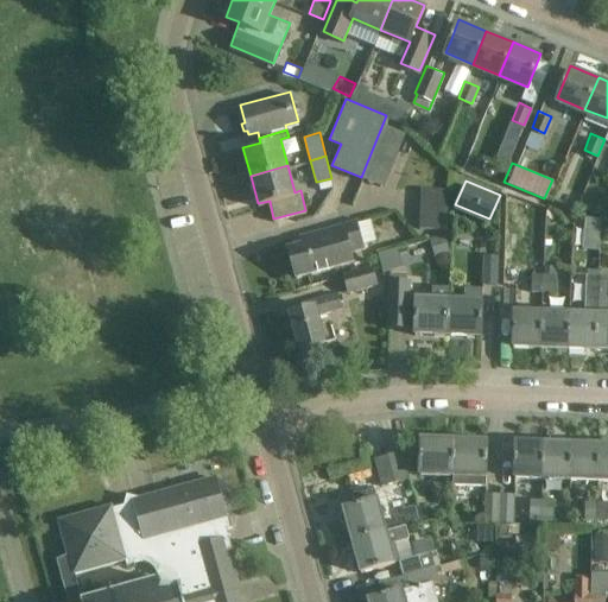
[(420,184),(419,226),(447,227),(449,185),(420,184)]
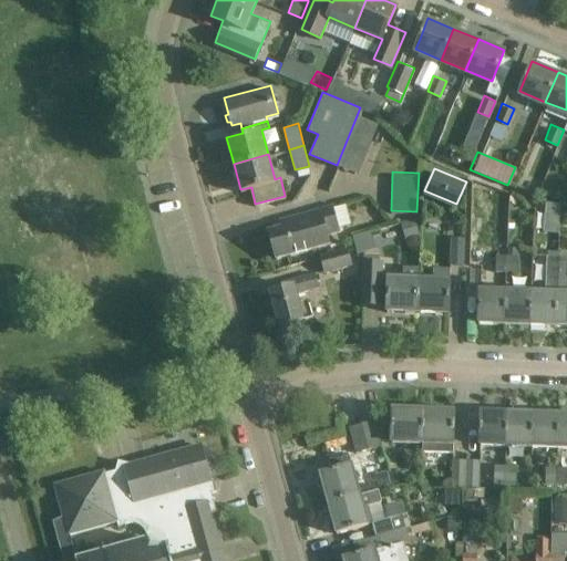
[(474,180),(473,197),(486,197),(487,182),(474,180)]
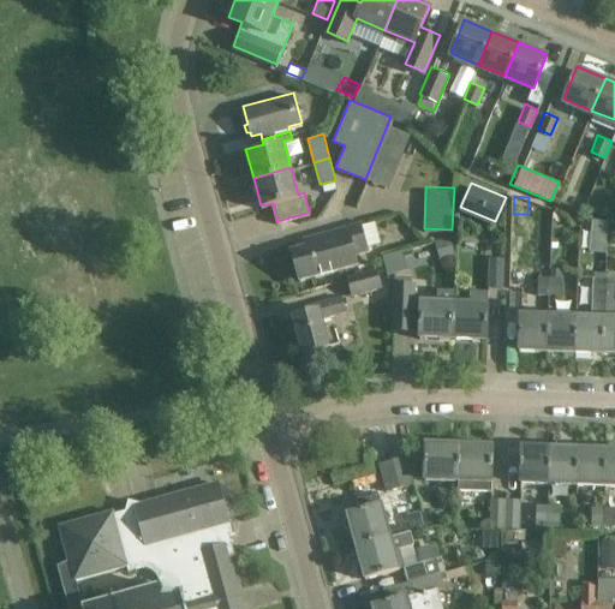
[(592,201),(590,209),(604,213),(607,206),(592,201)]
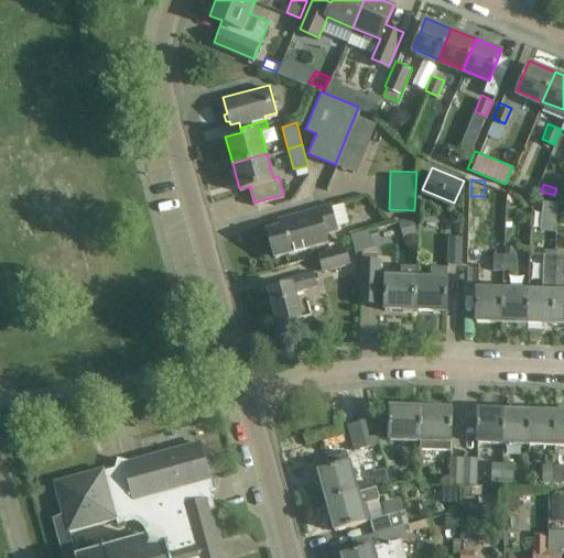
[(329,203),(305,209),(283,216),(285,222),(267,227),(274,254),(327,240),(325,230),(337,227),(335,223),(348,220),(344,201),(331,205),(329,203)]
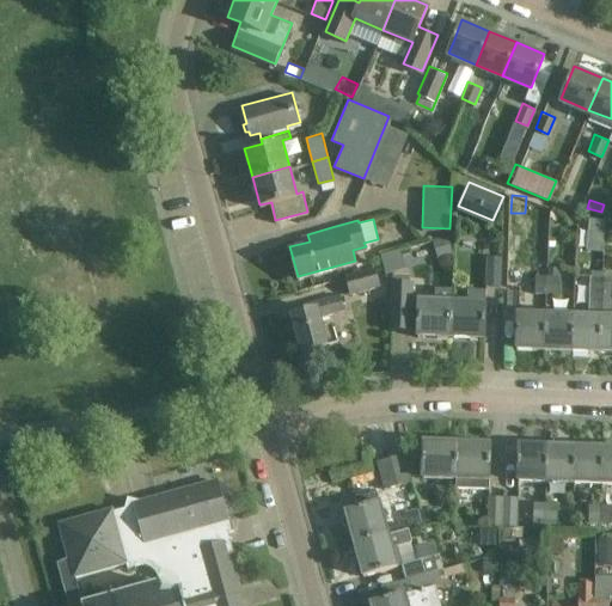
[(438,255),(453,250),(448,233),(432,238),(438,255)]
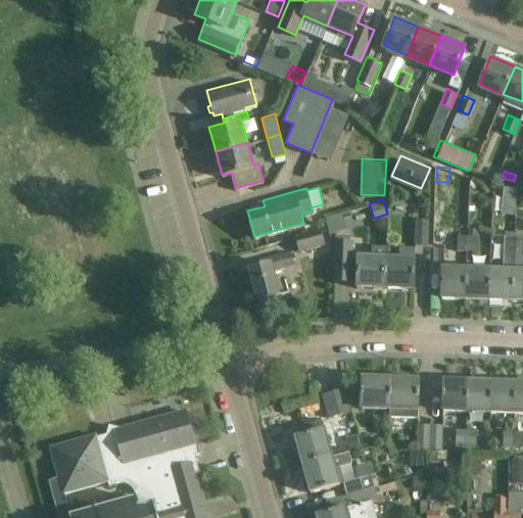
[(428,242),(429,218),(416,218),(415,242),(428,242)]
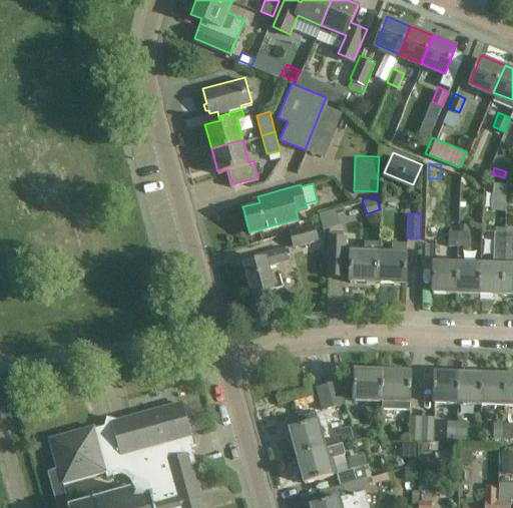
[(481,261),(480,292),(503,293),(505,222),(504,224),(495,224),(494,243),(493,261),(481,261)]
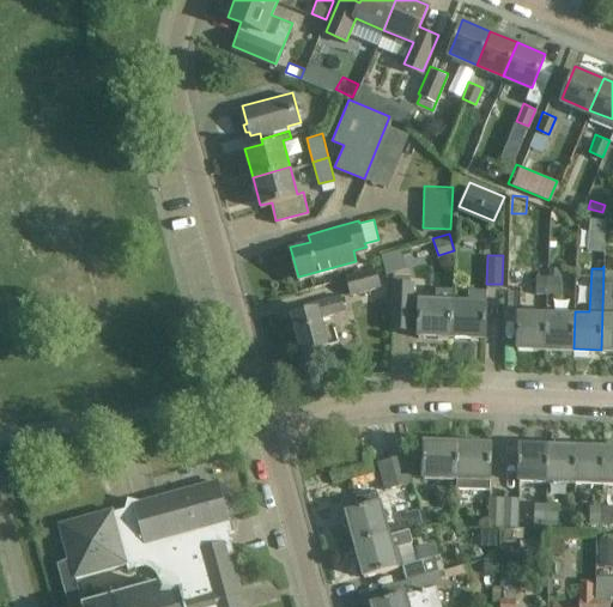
[(375,267),(346,275),(351,292),(380,284),(375,267)]
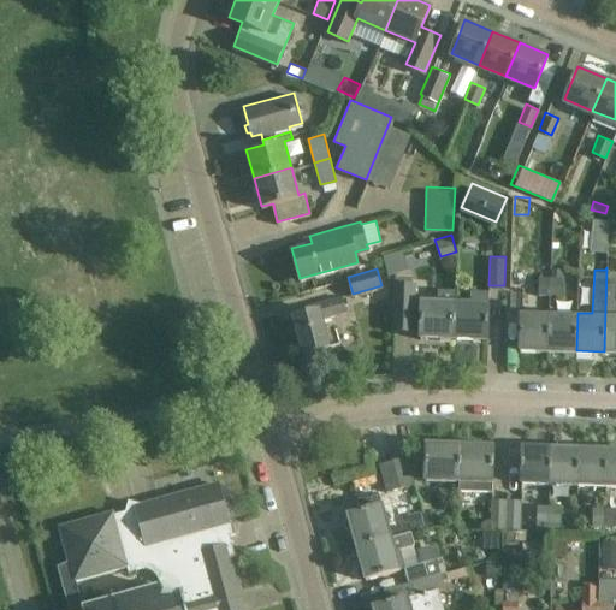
[(538,291),(550,291),(550,274),(538,274),(538,291)]
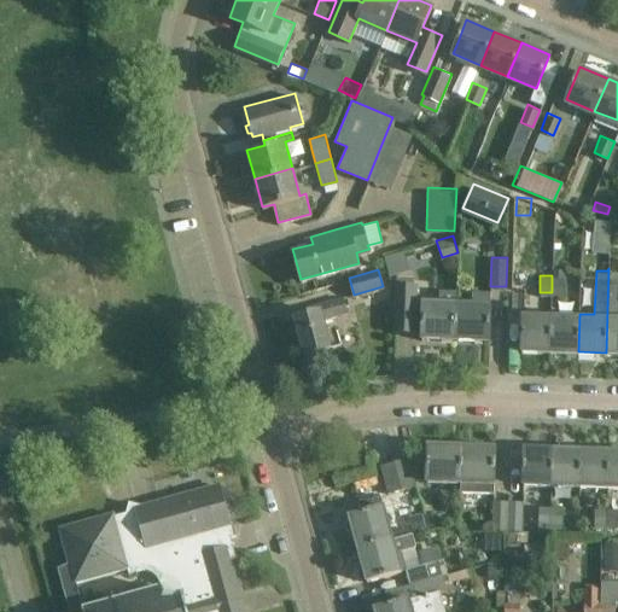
[(552,275),(552,292),(564,293),(565,275),(552,275)]
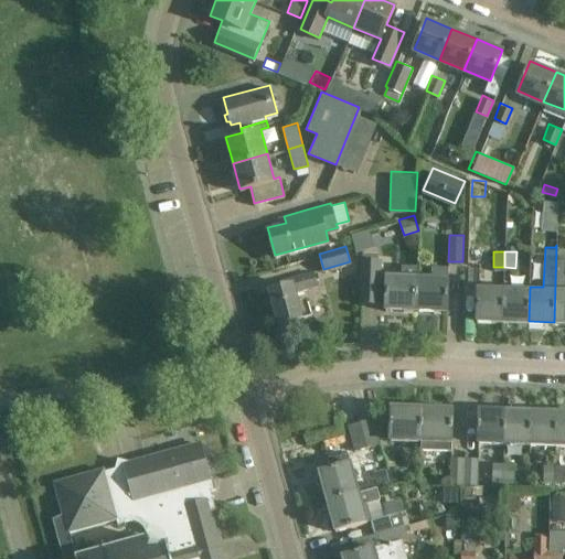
[(564,253),(556,253),(554,322),(564,322),(564,272),(564,270),(564,269),(564,253)]
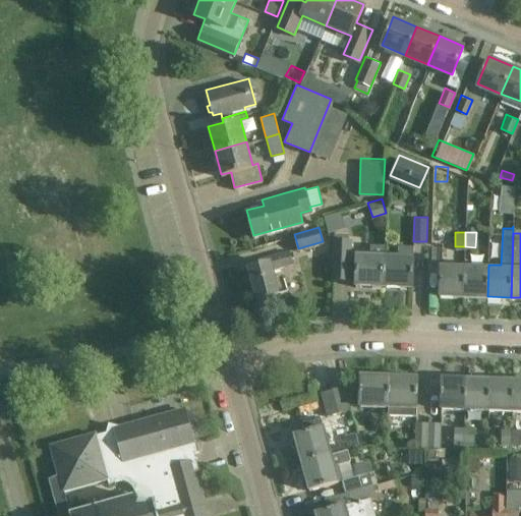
[(334,239),(333,258),(333,278),(349,278),(350,240),(334,239)]
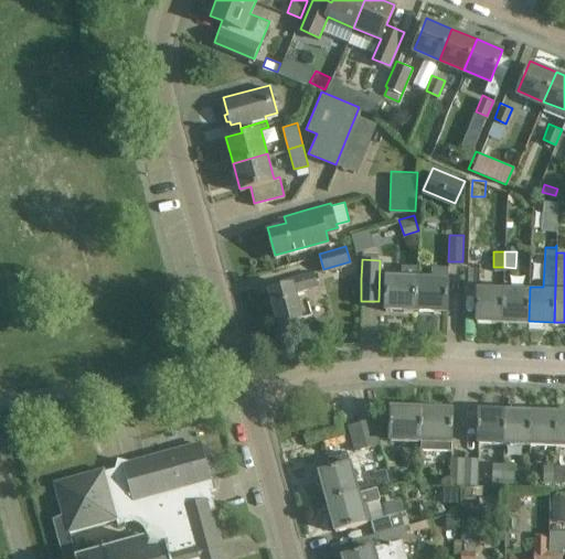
[(385,308),(416,309),(417,275),(418,275),(418,264),(401,264),(401,273),(386,273),(385,308)]
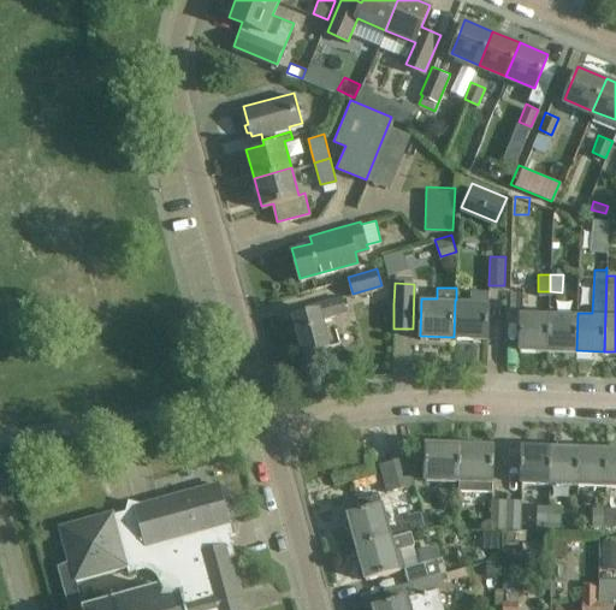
[(455,300),(454,337),(487,338),(489,289),(469,288),(469,300),(456,300),(455,300)]
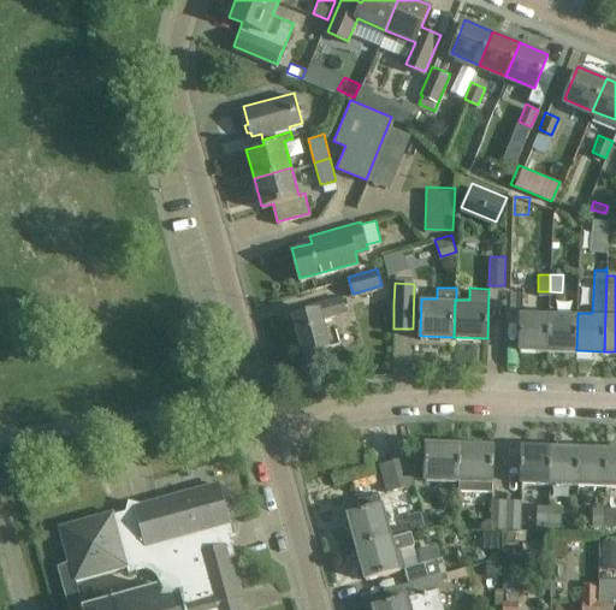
[(388,292),(378,295),(380,307),(390,305),(388,292)]
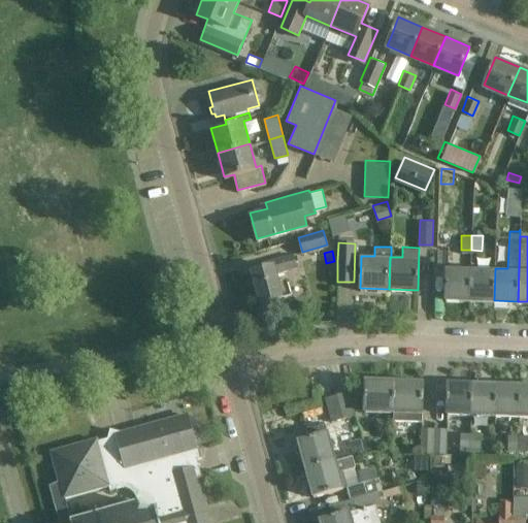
[(293,253),(277,257),(258,262),(259,268),(251,270),(260,301),(291,293),(287,278),(279,279),(277,271),(285,269),(284,268),(296,265),(293,253)]
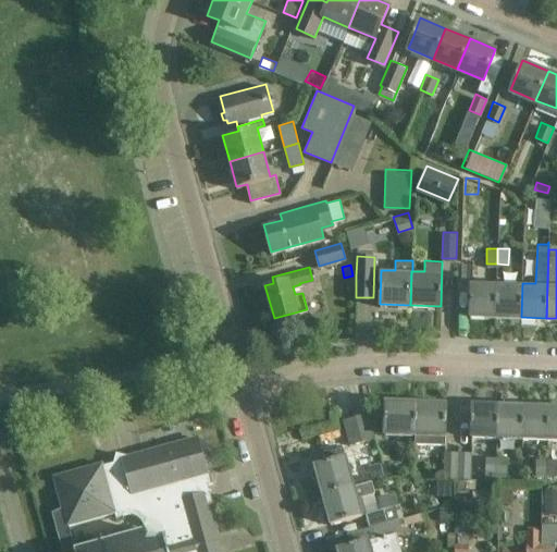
[(471,282),(470,294),(470,315),(495,316),(496,282),(471,282)]
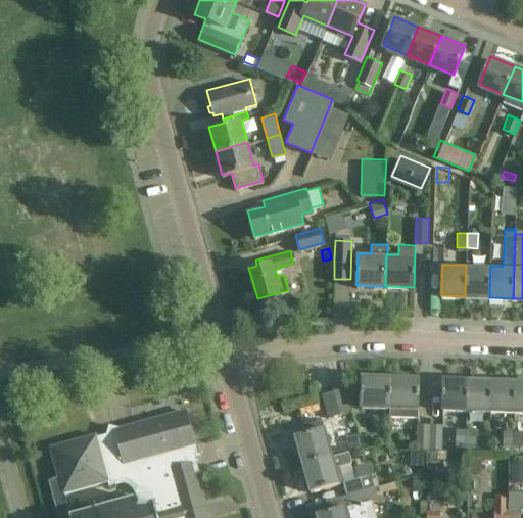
[(465,296),(489,297),(490,266),(466,265),(465,296)]
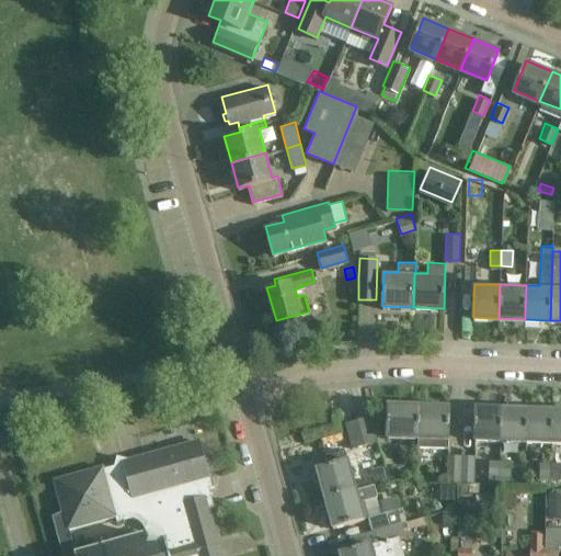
[(387,435),(418,437),(419,404),(388,403),(387,435)]
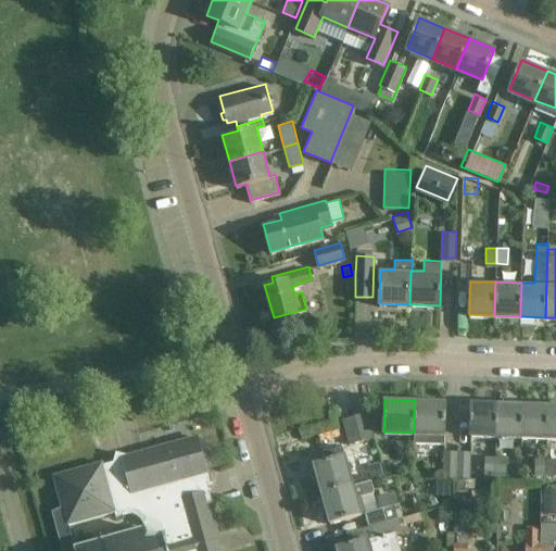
[(445,401),(415,400),(414,433),(414,441),(444,442),(445,401)]
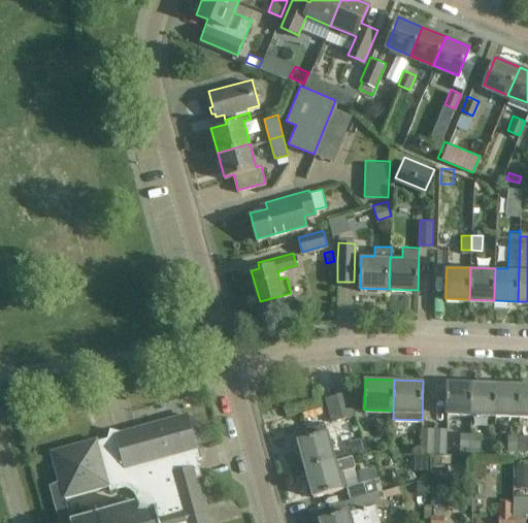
[(448,382),(447,402),(447,413),(470,414),(471,382),(448,382)]
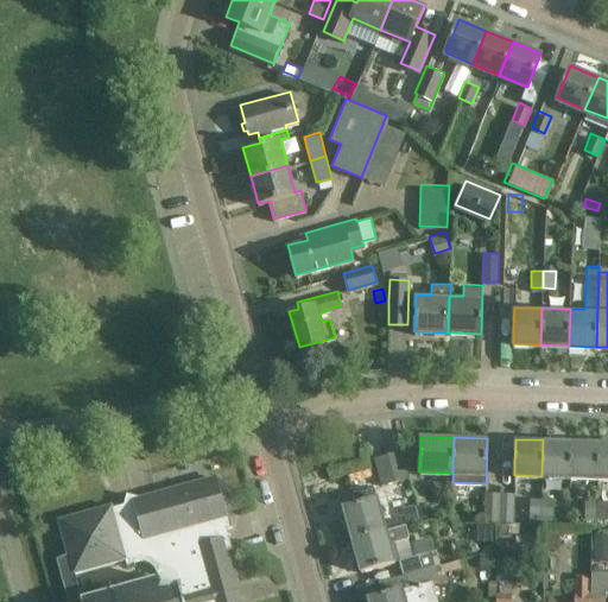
[(543,439),(542,476),(569,477),(570,441),(543,439)]
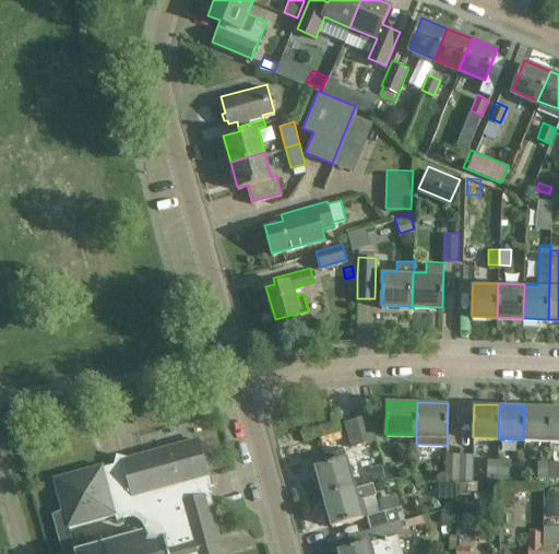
[(524,405),(523,439),(549,439),(550,407),(524,405)]
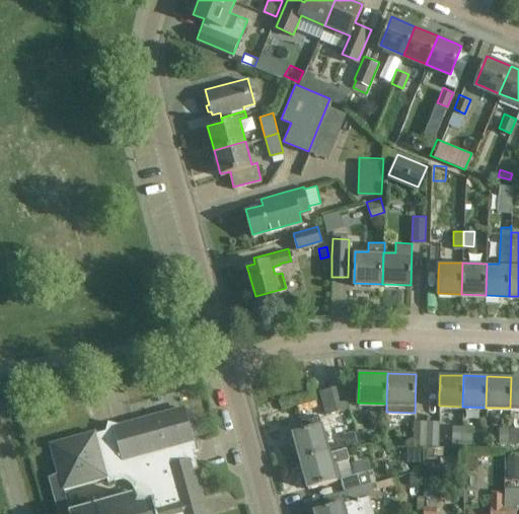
[(518,377),(511,377),(510,408),(518,408),(518,377)]
